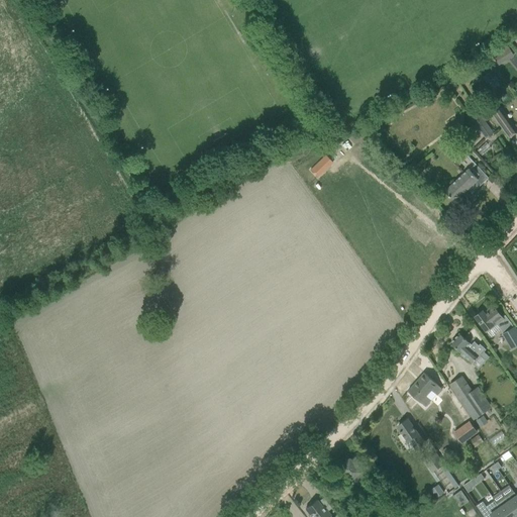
[(491,53),(499,66),(514,57),(506,43),(491,53)]
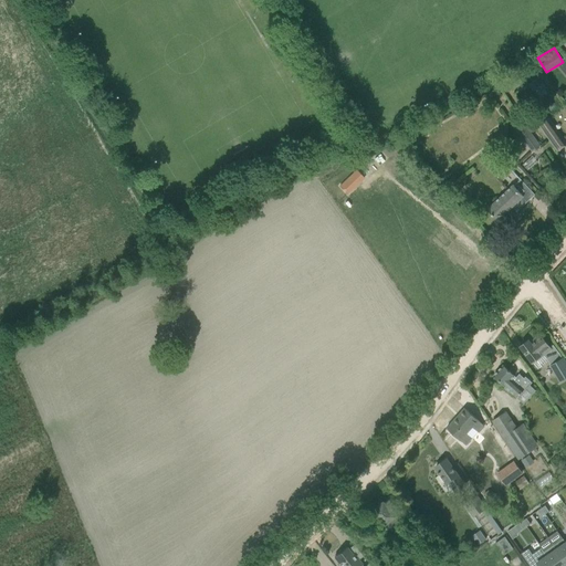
[(509,85),(502,88),(505,94),(512,90),(509,85)]
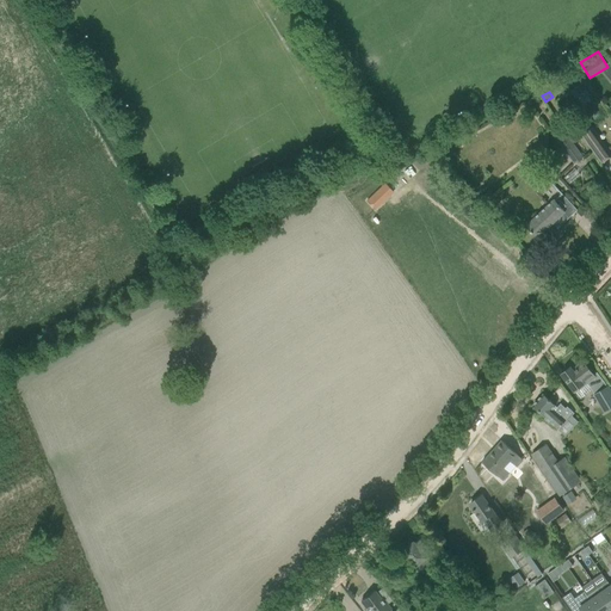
[(610,155),(610,154),(604,144),(603,146),(591,130),(582,136),(602,162),(610,155)]
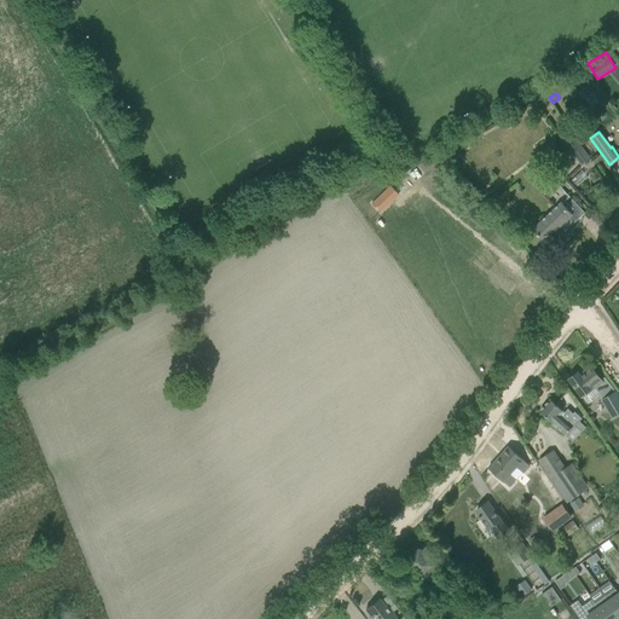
[(590,160),(582,149),(574,138),(566,145),(582,167),(590,160)]
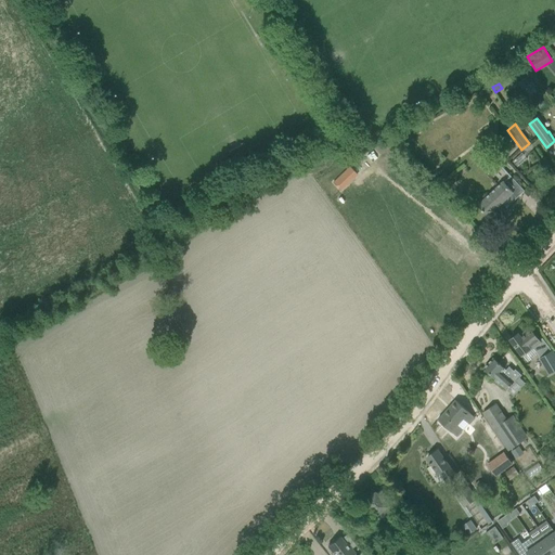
[(348,168),(333,182),(339,191),(356,176),(348,168)]
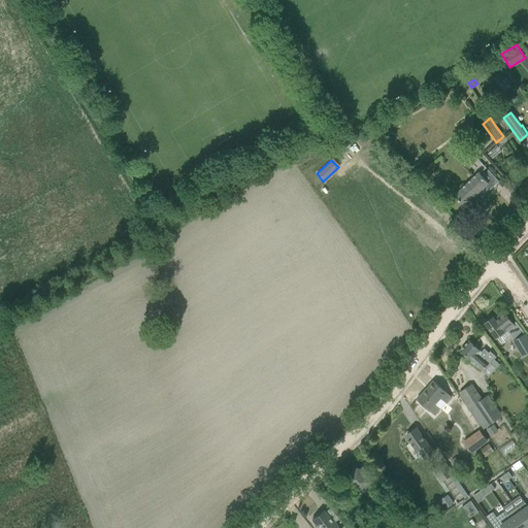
[(454,195),(457,198),(464,206),(473,198),(477,202),(499,182),(486,168),(479,173),(454,195)]
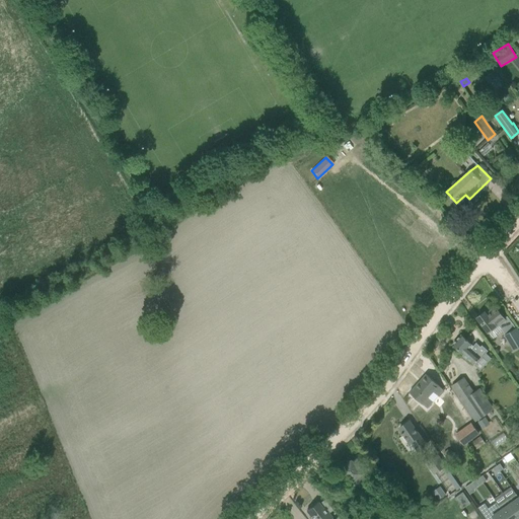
[(488,331),(493,339),(502,331),(513,350),(518,346),(518,330),(517,327),(514,329),(511,325),(513,324),(507,316),(504,319),(496,308),(487,315),(485,312),(477,318),(488,331)]
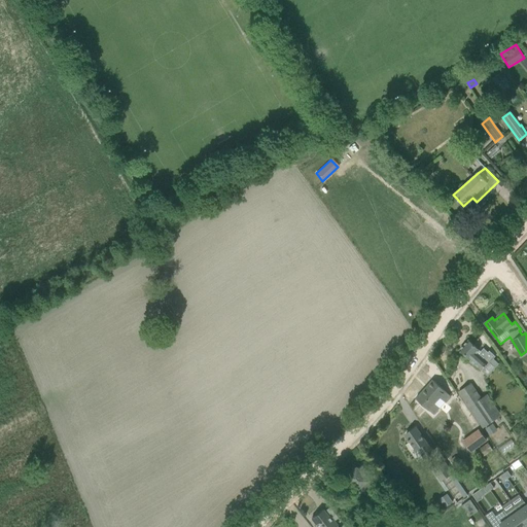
[(468,341),(459,350),(470,360),(470,362),(473,365),(476,364),(482,371),(495,356),(489,351),(488,352),(484,348),(481,352),(468,341)]
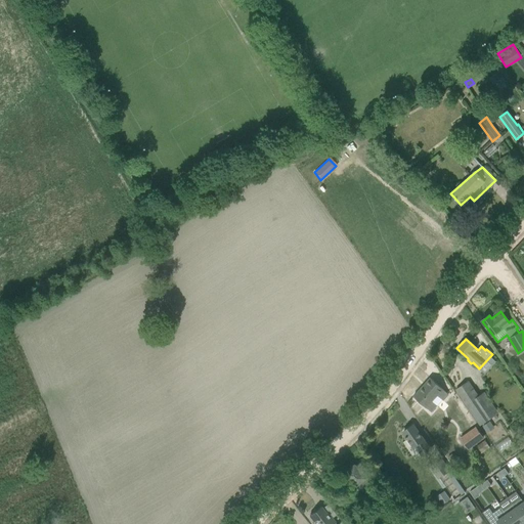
[(432,401),(437,396),(442,401),(448,395),(443,390),(430,378),(413,396),(426,408),(427,408),(431,411),(436,405),(432,401)]
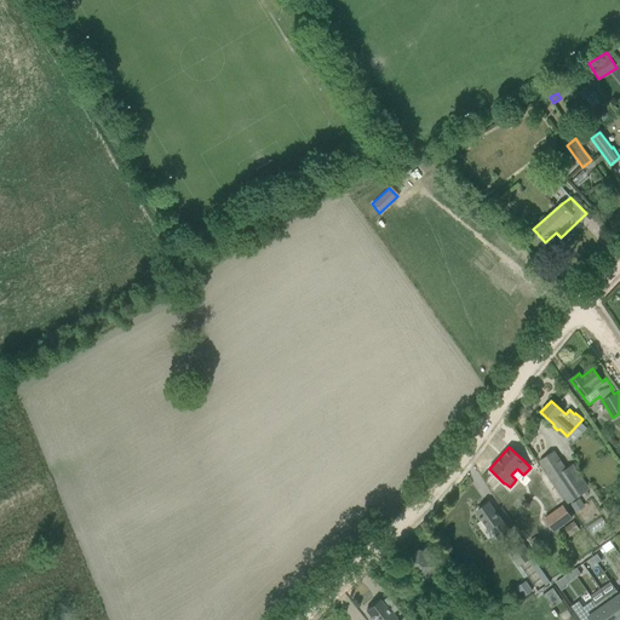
[(539,461),(568,504),(587,491),(570,466),(566,470),(554,452),(539,461)]
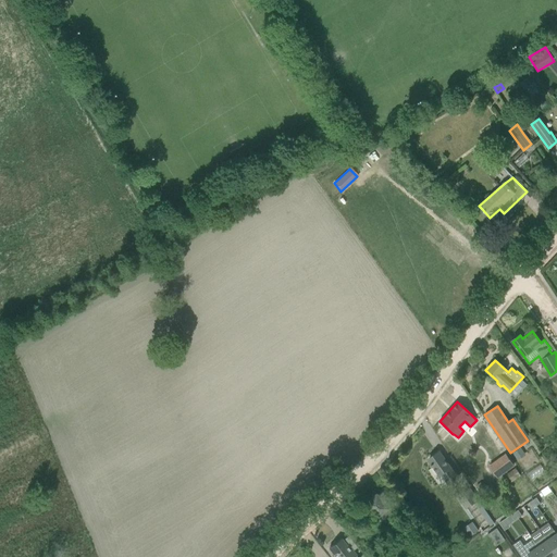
[(525,455),(520,448),(512,454),(517,460),(525,455)]
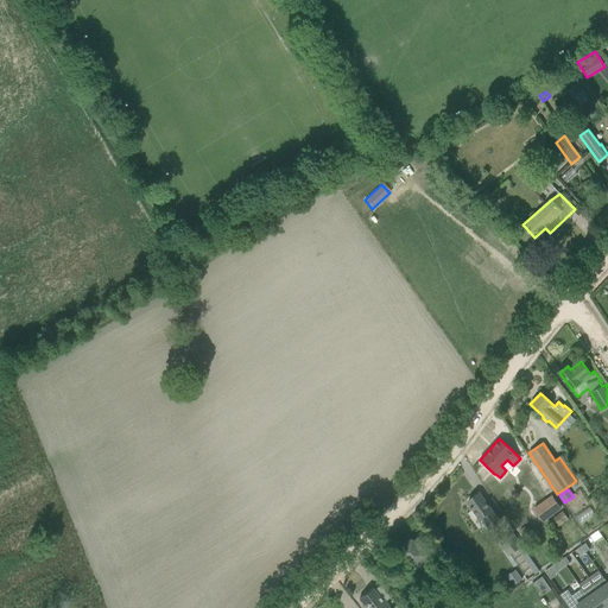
[(470,510),(472,508),(480,519),(482,517),(491,530),(500,523),(491,511),(492,511),(486,504),(480,494),(468,502),(472,507),(470,508),(470,510)]
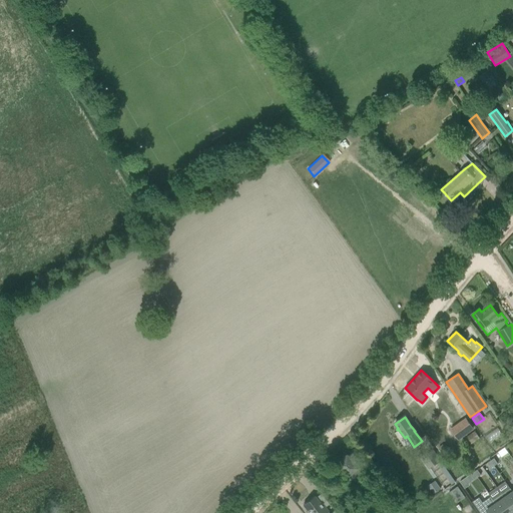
[(451,430),(458,440),(472,429),(465,419),(451,430)]
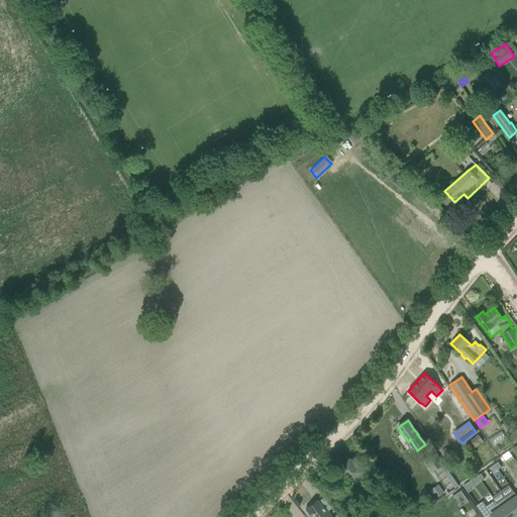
[(478,435),(470,440),(474,447),(483,441),(478,435)]
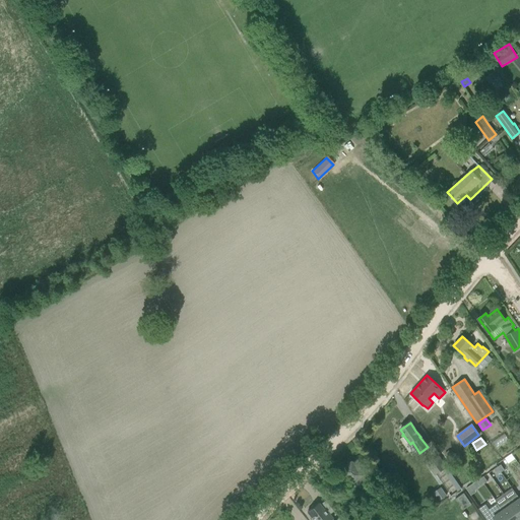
[(433,459),(441,471),(447,467),(439,455),(433,459)]
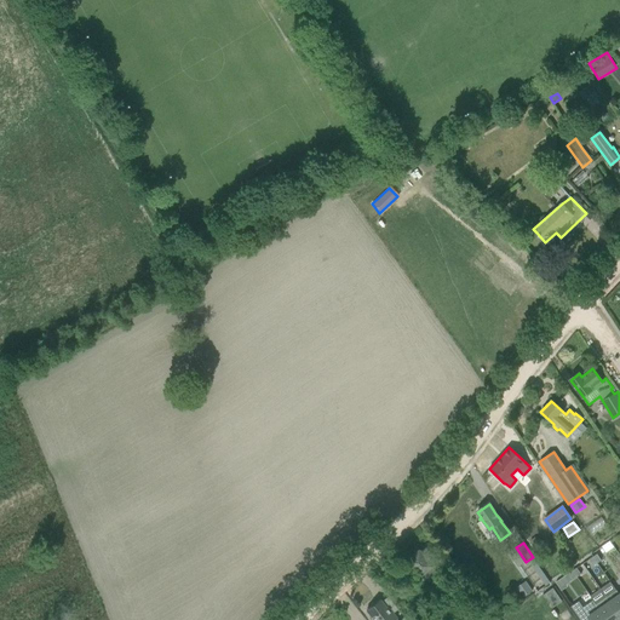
[(422,574),(430,584),(447,569),(438,560),(436,561),(425,547),(419,552),(418,550),(406,561),(419,577),(422,574)]
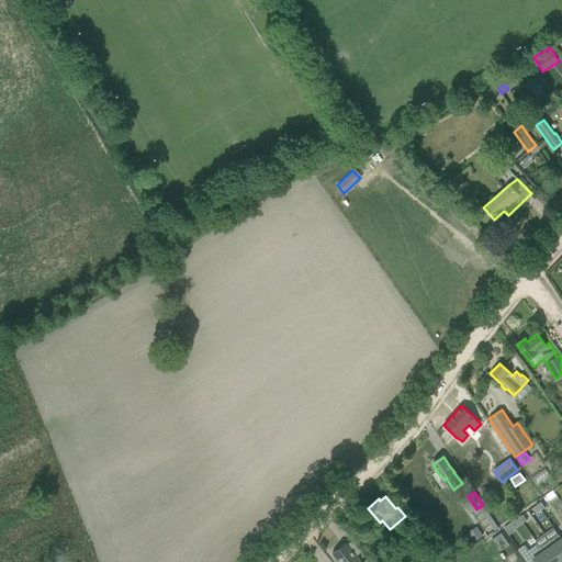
[(475,527),(468,532),(474,541),(482,536),(475,527)]
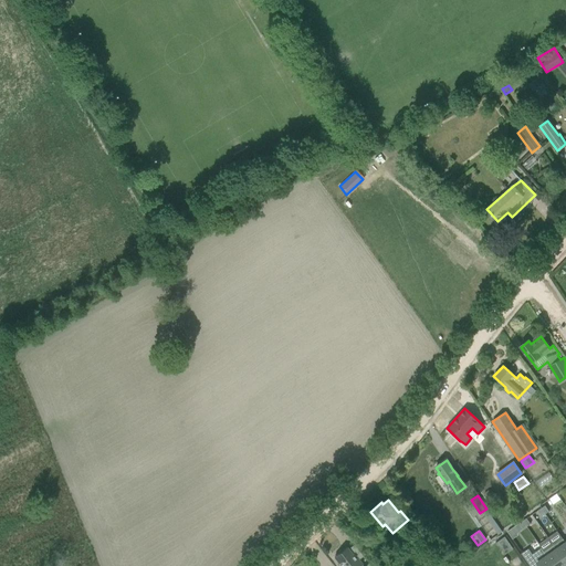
[(504,537),(496,543),(504,554),(513,548),(504,537)]
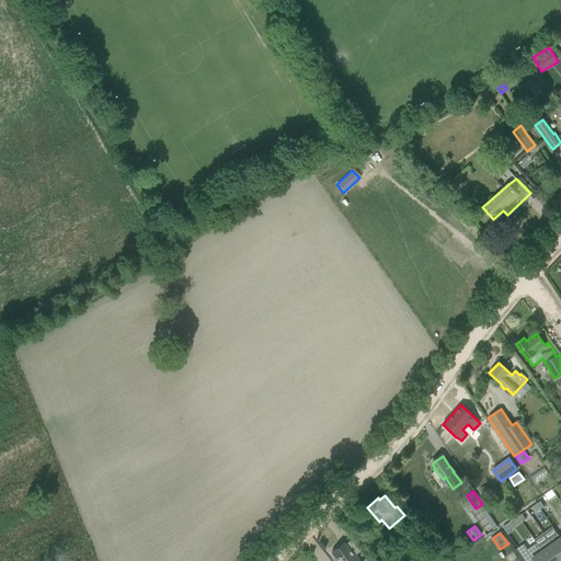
[(560,539),(558,534),(548,540),(560,559),(560,539)]
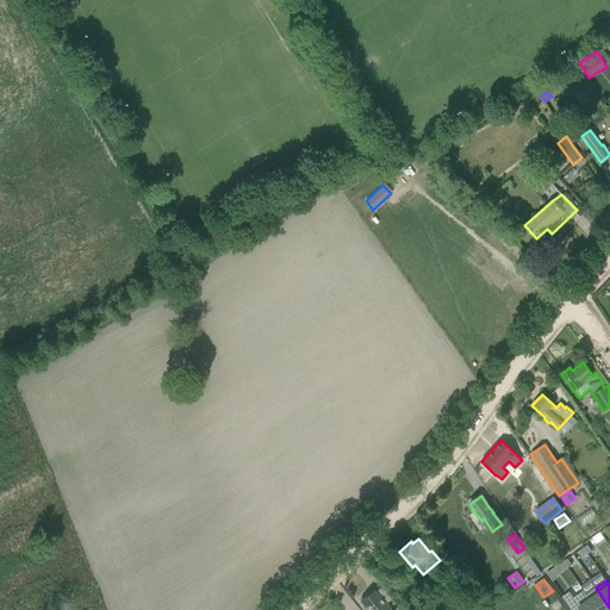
[(408,598),(399,587),(392,593),(400,604),(408,598)]
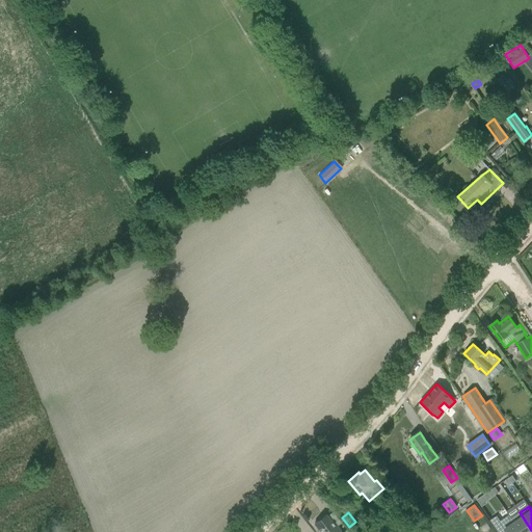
[(531,531),(531,530),(520,512),(511,519),(520,531),(531,531)]
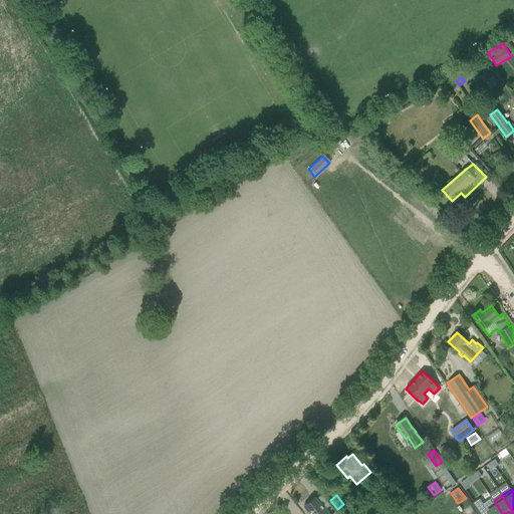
[(331,513),(328,513),(323,506),(322,508),(314,497),(311,500),(308,500),(307,501),(306,503),(303,506),(307,512),(306,513),(333,513),(331,513)]
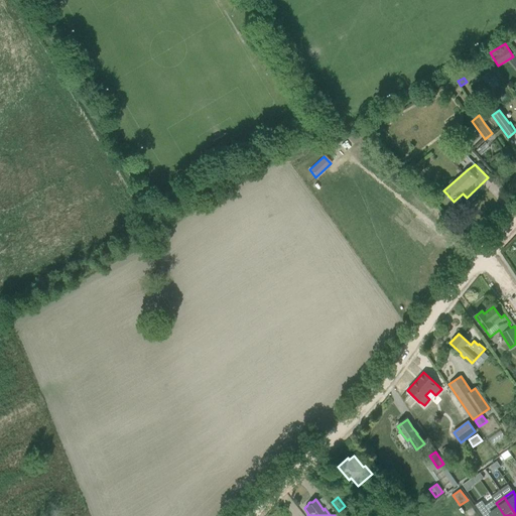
[(504,515),(496,503),(495,503),(498,507),(490,513),(491,515),(504,515)]
